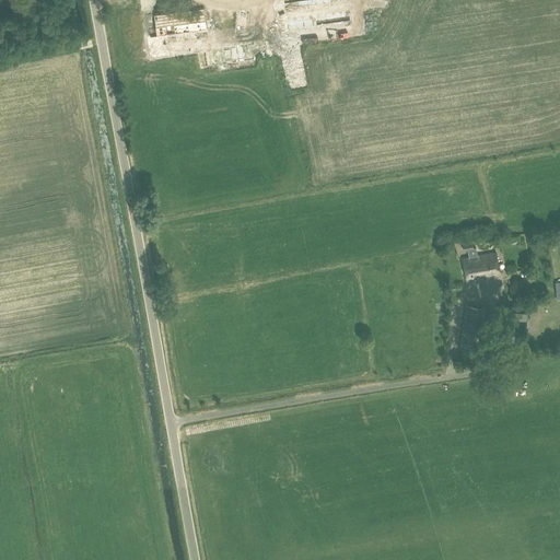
[(345,0),(319,6),(322,22),(348,16),(345,0)]
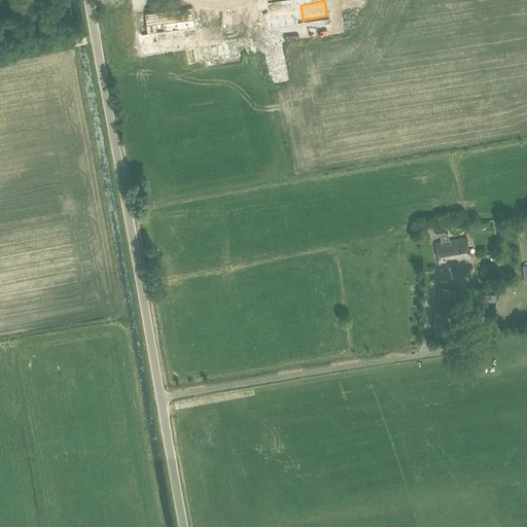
[(450,240),(448,233),(441,235),(442,242),(435,243),(440,266),(450,264),(450,261),(470,257),(466,237),(450,240)]
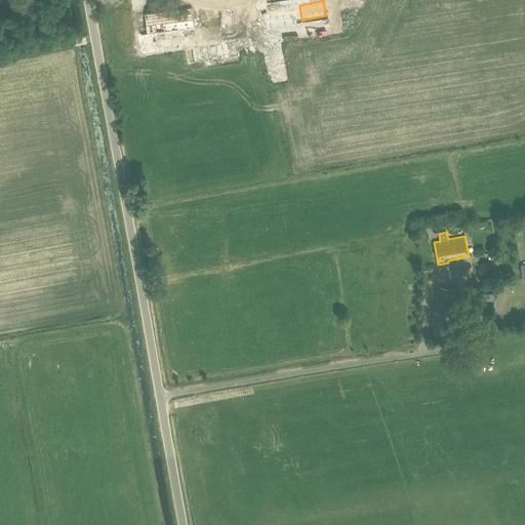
[(492,261),(482,260),(477,269),(481,278),(491,279),(496,271),(492,261)]
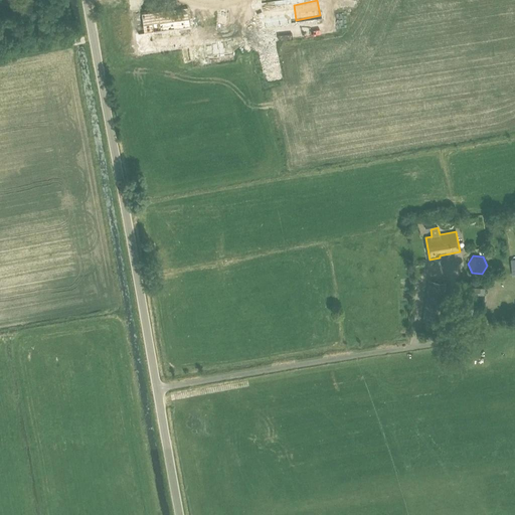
[(442,323),(448,284),(437,282),(436,282),(427,281),(422,321),(431,322),(432,322),(442,323)]
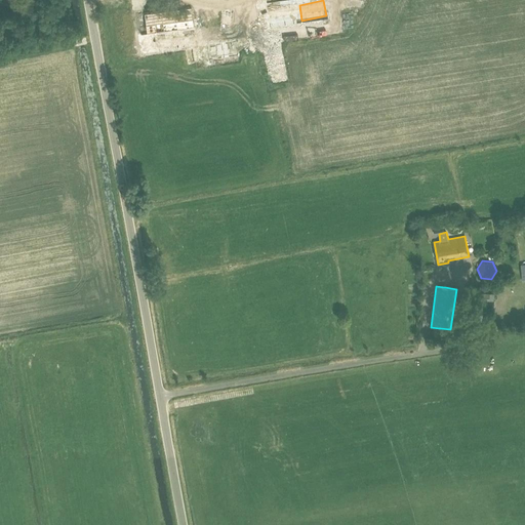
[(480,321),(481,309),(469,308),(468,321),(467,326),(480,327),(480,321)]
